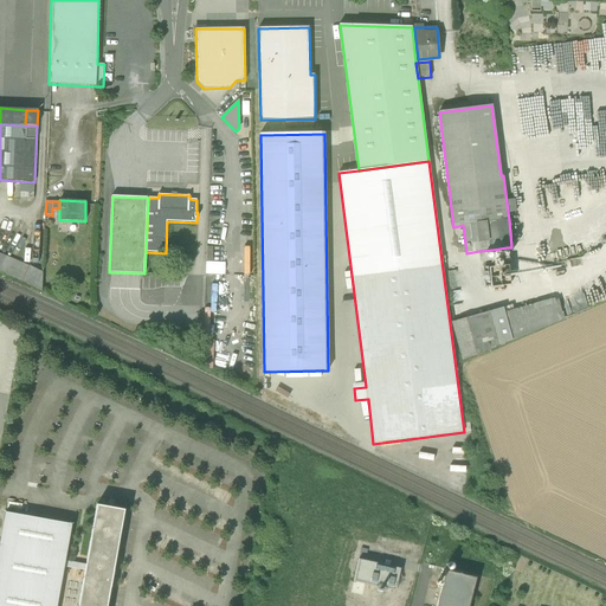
[(511,212),(513,226),(522,226),(521,217),(516,218),(515,212),(511,212)]
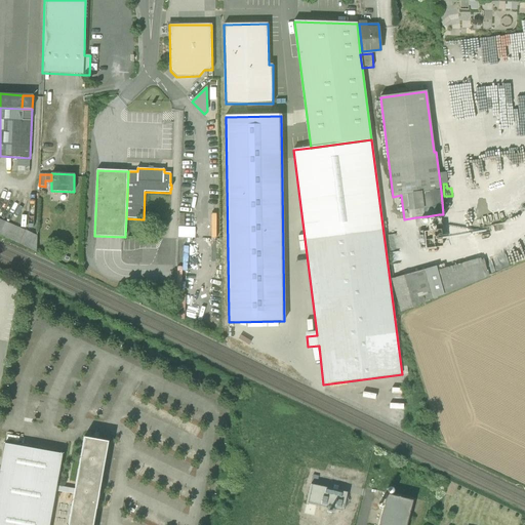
[(428,232),(441,230),(439,214),(427,216),(415,217),(416,228),(427,227),(428,232)]
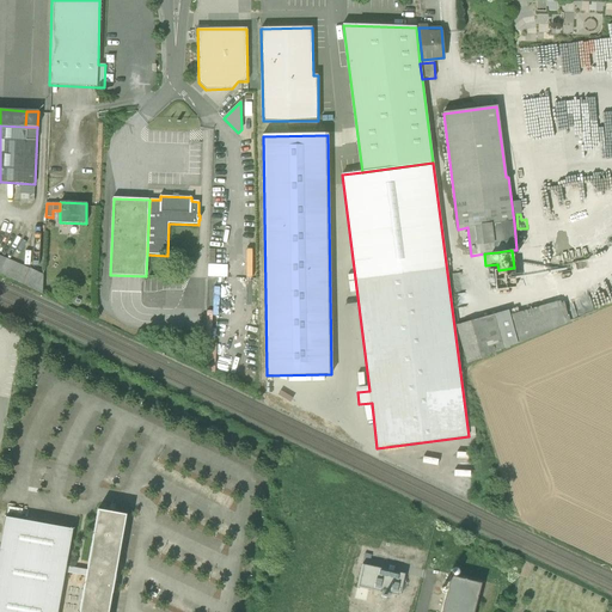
[(0,273),(5,276),(12,262),(0,256),(0,273)]
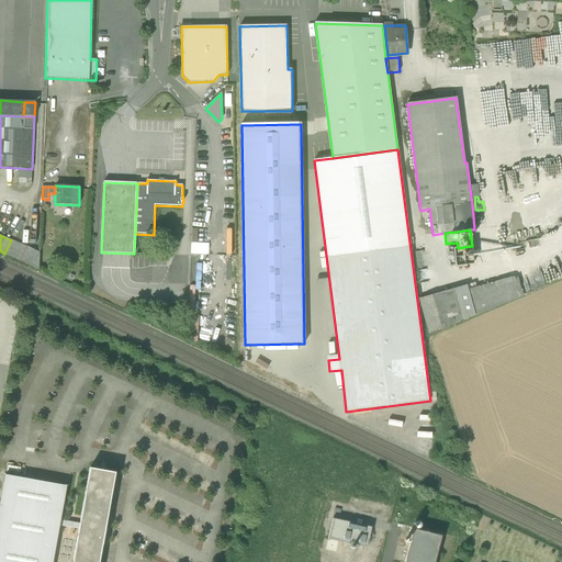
[(4,254),(21,261),(29,247),(11,240),(4,254)]
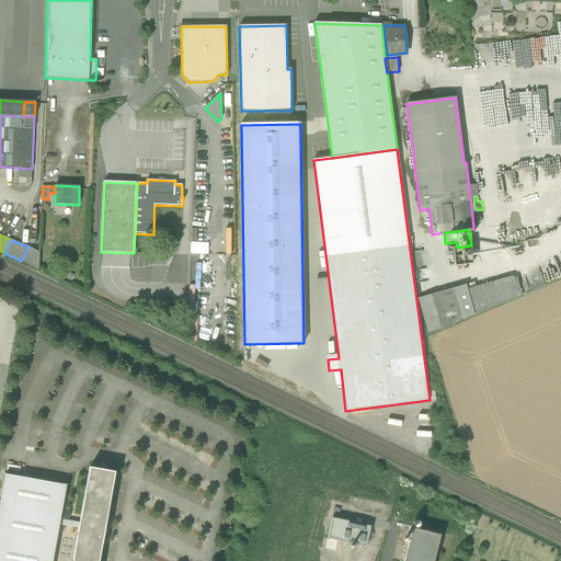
[(191,242),(191,253),(209,253),(209,242),(191,242)]
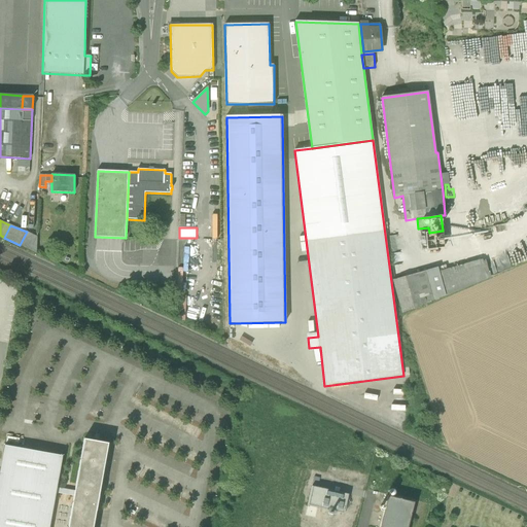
[(425,234),(427,250),(444,248),(443,231),(429,233),(425,234)]
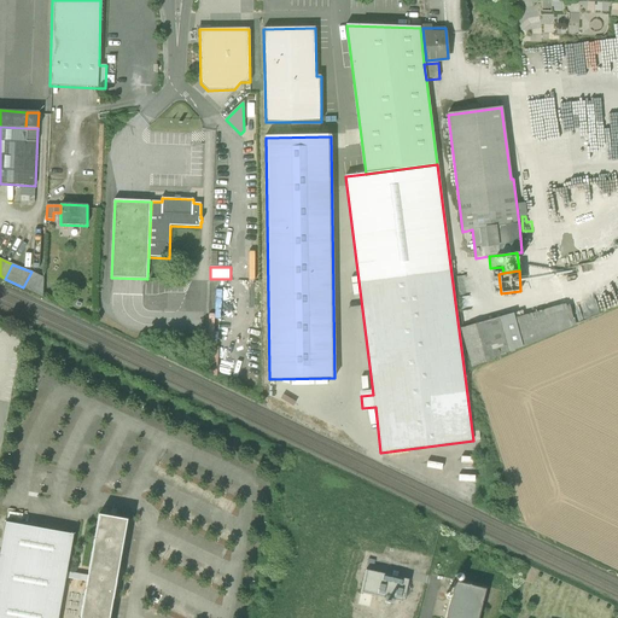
[(44,278),(31,272),(23,287),(44,297),(44,278)]
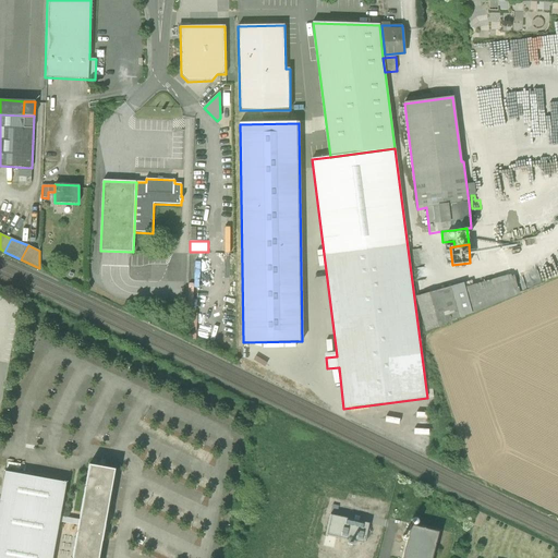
[(490,284),(496,303),(520,293),(514,278),(490,284)]
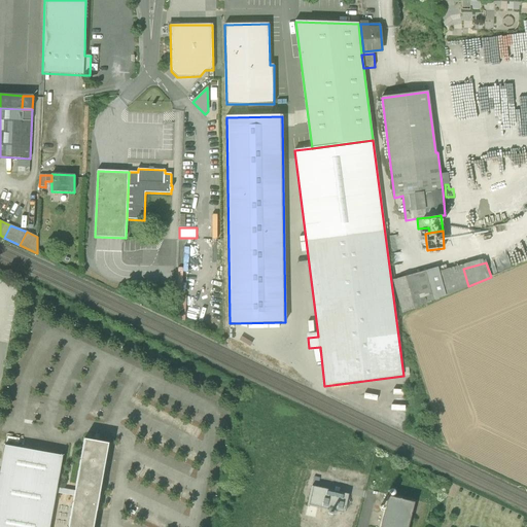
[(425,304),(446,295),(440,275),(437,268),(417,274),(425,304)]
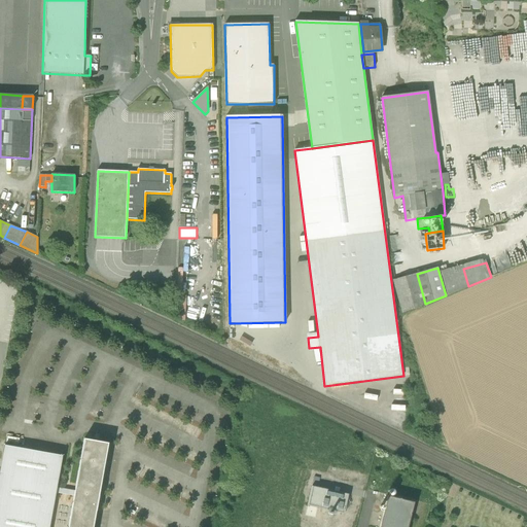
[(463,269),(440,275),(446,295),(468,286),(463,269)]
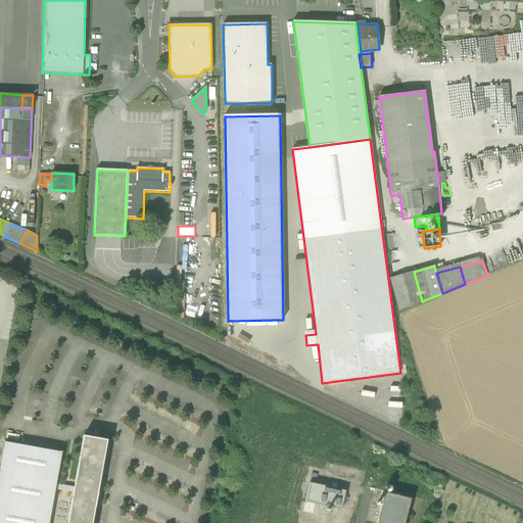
[(399,312),(422,301),(414,272),(390,278),(399,312)]
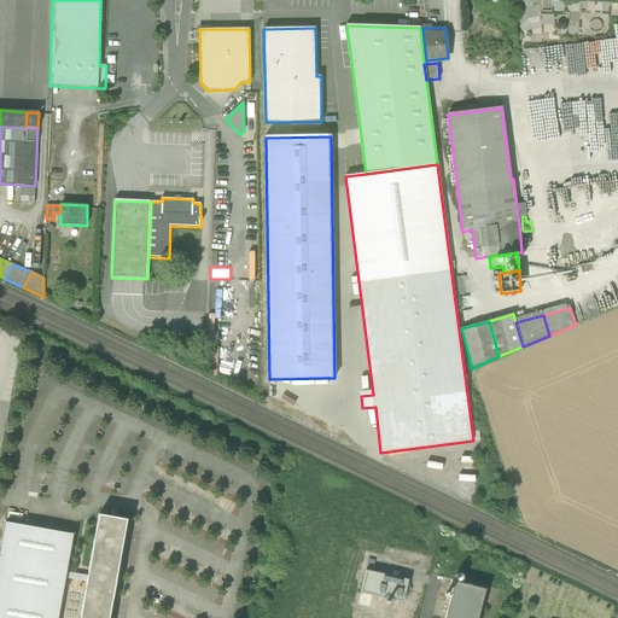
[(456,456),(456,449),(441,450),(441,459),(454,459),(454,462),(470,461),(468,455),(456,456)]
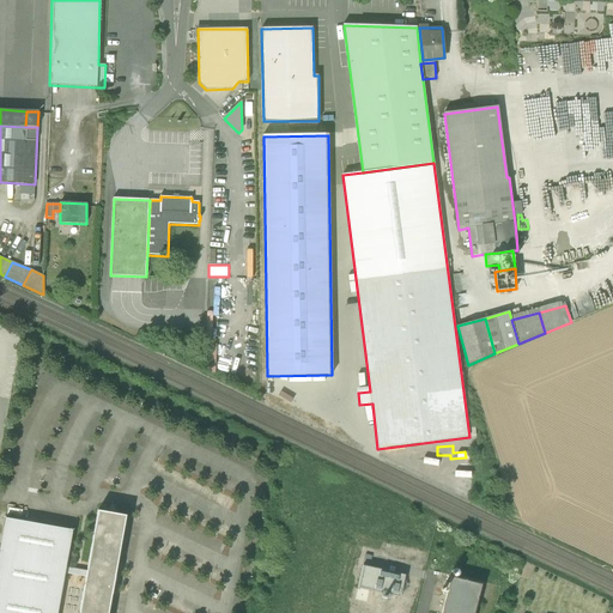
[(98,510),(79,612),(109,612),(127,516),(98,510)]
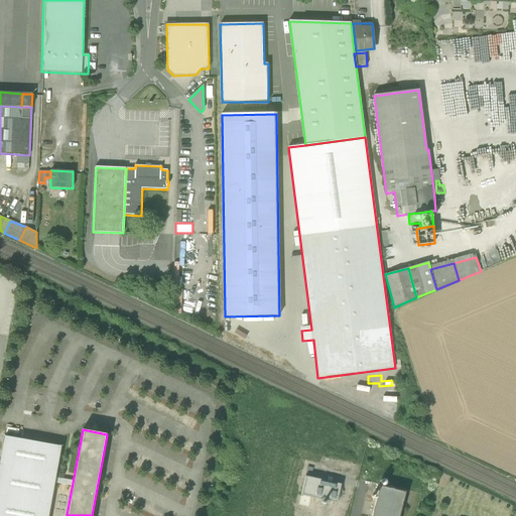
[(0,463),(0,515),(48,515),(61,446),(5,436),(0,463)]
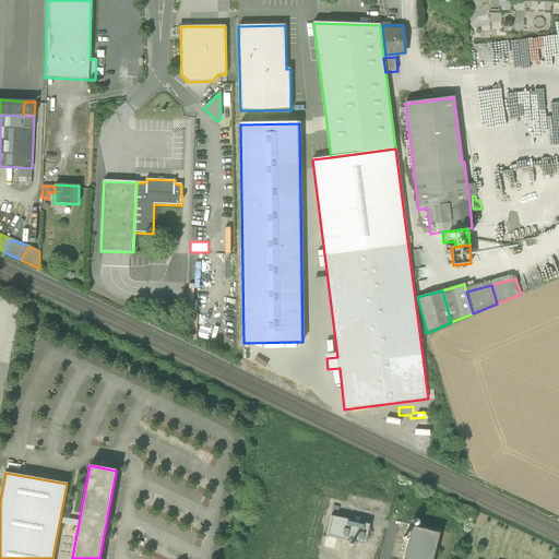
[(370,524),(331,515),(326,536),(365,546),(370,524)]
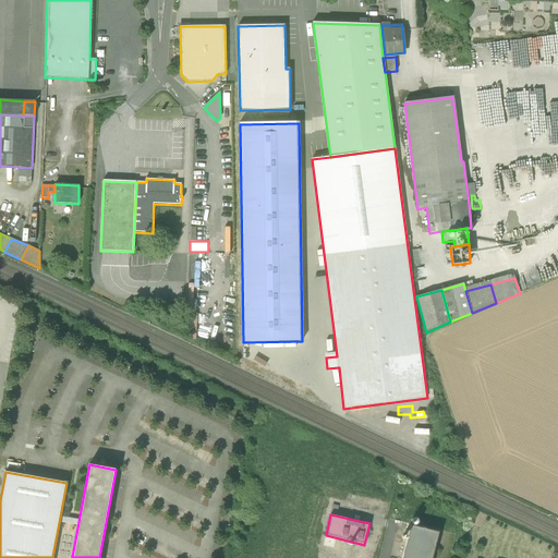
[(411,525),(402,557),(432,557),(439,532),(411,525)]
